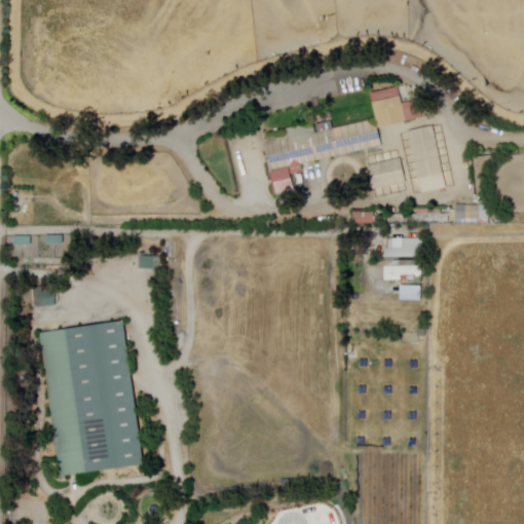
[(263,133),(311,121),(312,123),(330,119),(332,127),(375,117),(369,92),(397,86),(401,103),(417,99),(421,116),(377,126),(381,145),(301,163),(302,171),(290,174),(288,166),(272,170),(263,133)]
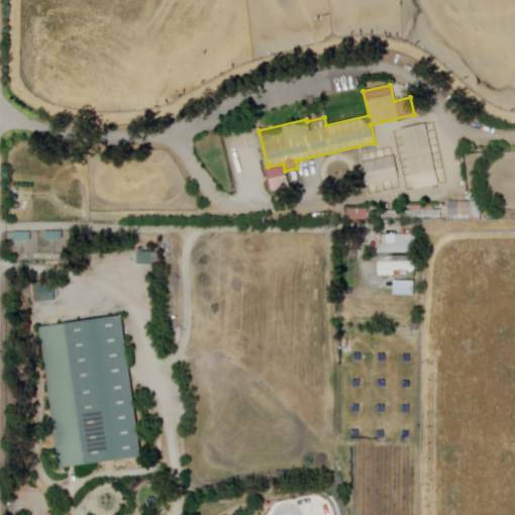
[(401,127),(425,122),(438,184),(414,189),(401,127)]
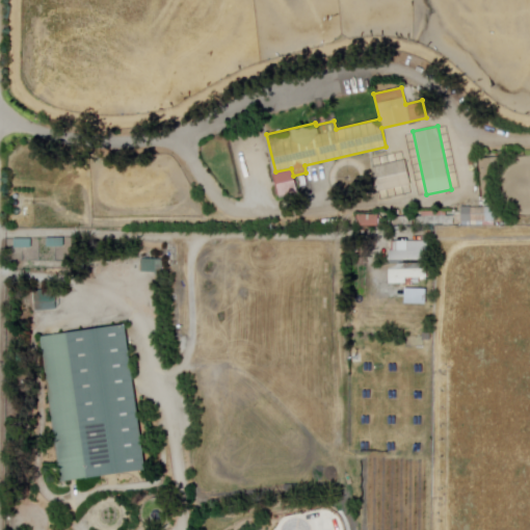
[(371,158),(402,151),(412,191),(380,199),(371,158)]
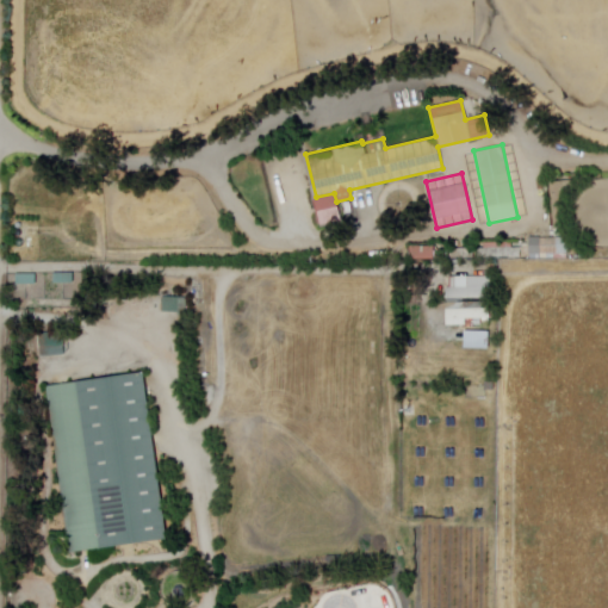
[(311,200),(332,196),(337,218),(316,223),(311,200)]
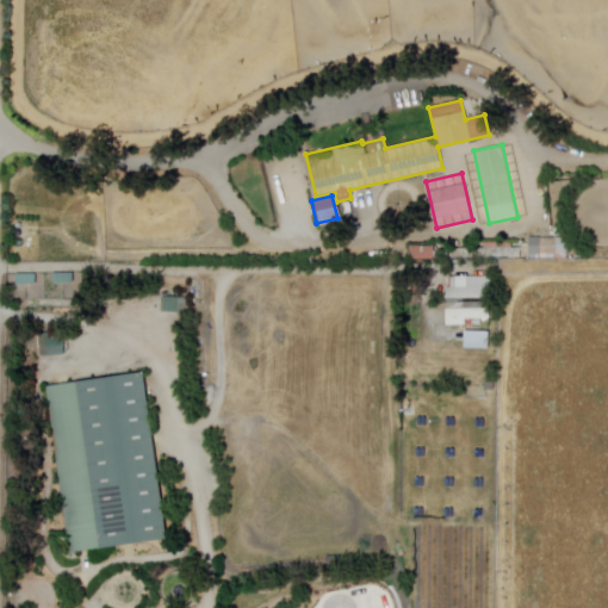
[(528,258),(539,258),(539,254),(568,253),(568,235),(528,236),(528,258)]
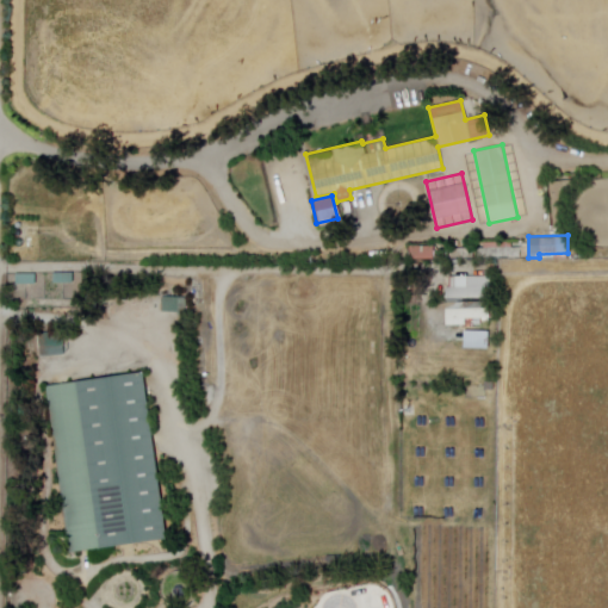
[(475,258),(519,256),(519,247),(510,247),(510,241),(483,242),(483,247),(475,247),(475,258)]
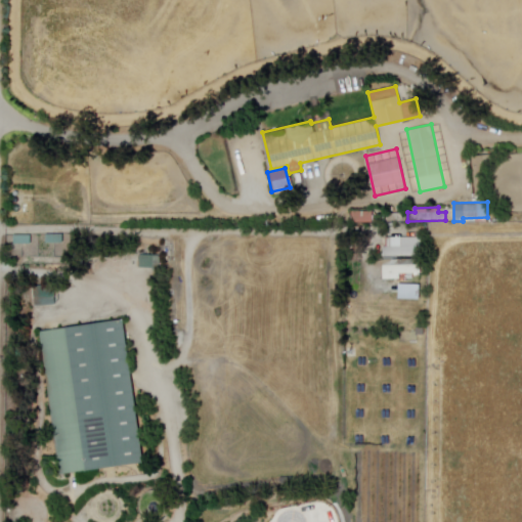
[(382,256),(422,256),(423,237),(385,236),(385,247),(382,247),(382,256)]
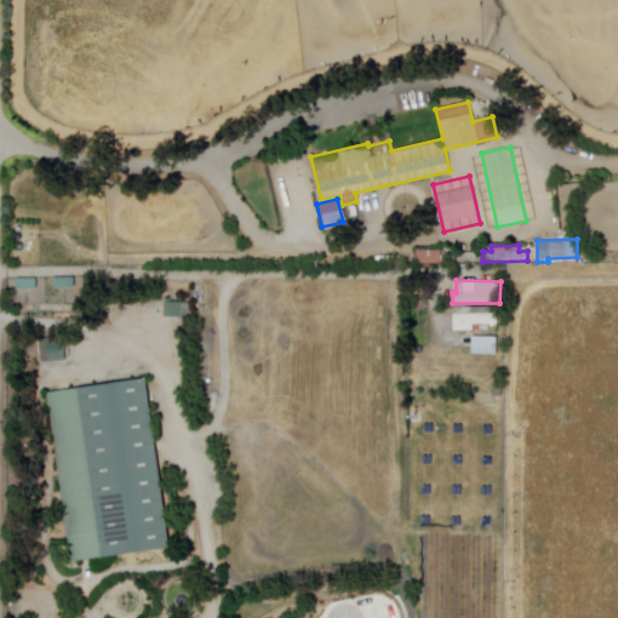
[(471,331),(471,324),(496,324),(496,313),(451,313),(451,331),(471,331)]
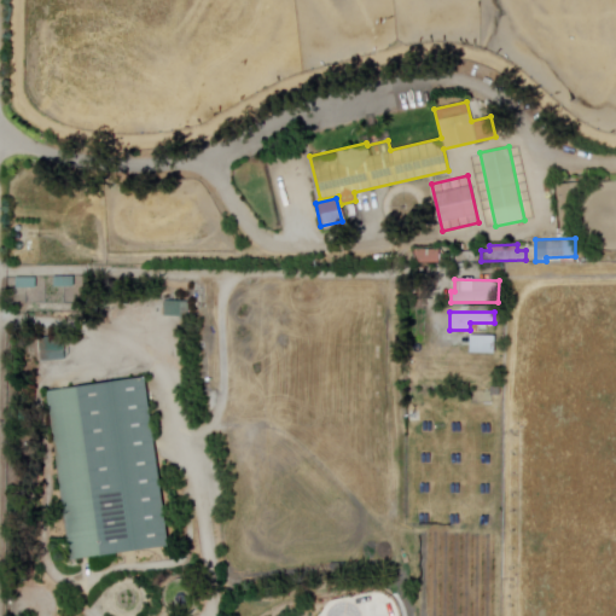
[(64,359),(39,360),(36,336),(62,333),(64,359)]
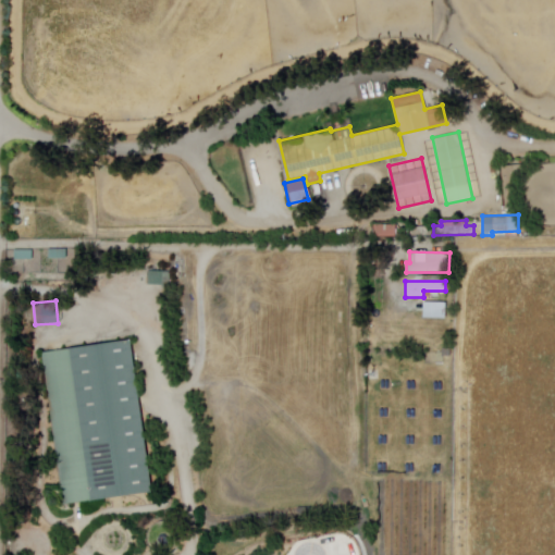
[(40,350),(128,337),(151,490),(63,503),(40,350)]
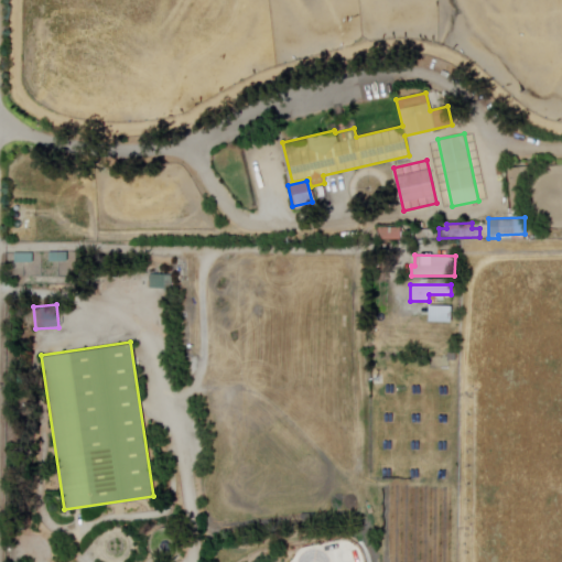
[(348,561),(347,540),(291,542),(291,561),(348,561)]
